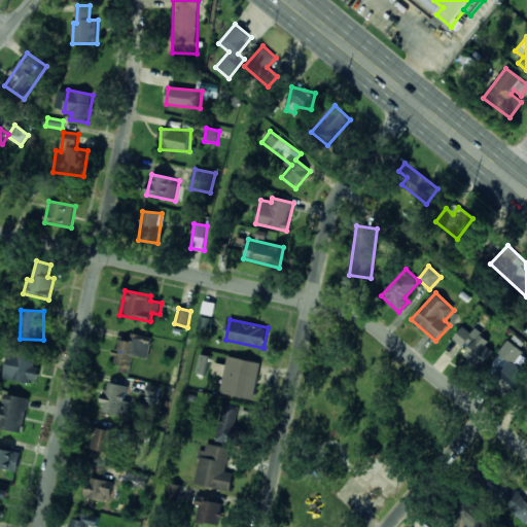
[(471,334),(463,326),(453,340),(464,347),(459,353),(480,369),(493,351),(486,345),(489,340),(475,328),(471,334)]
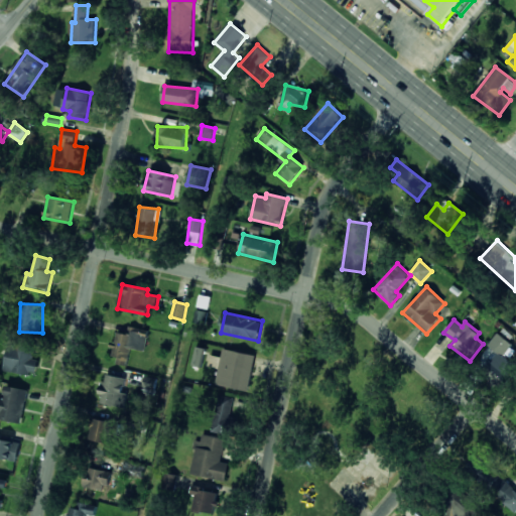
[(145,351),(149,333),(129,329),(128,334),(118,332),(115,346),(114,346),(112,357),(118,358),(117,364),(127,366),(131,348),(145,351)]
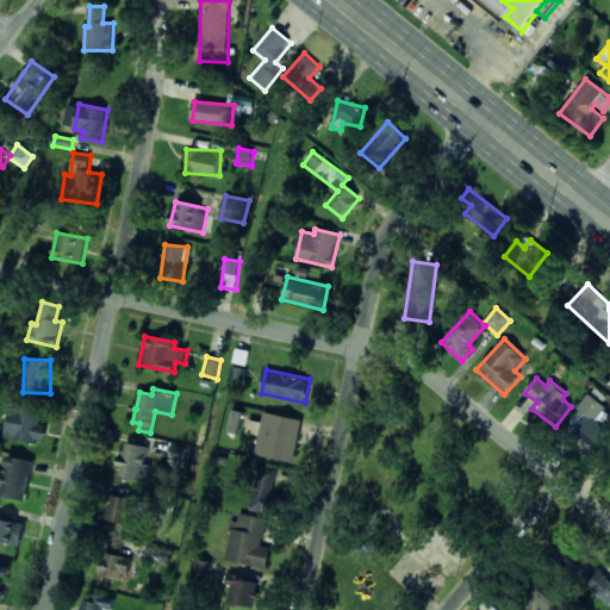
[(595,422),(605,406),(589,393),(577,409),(589,417),(576,434),(595,448),(608,431),(595,422)]
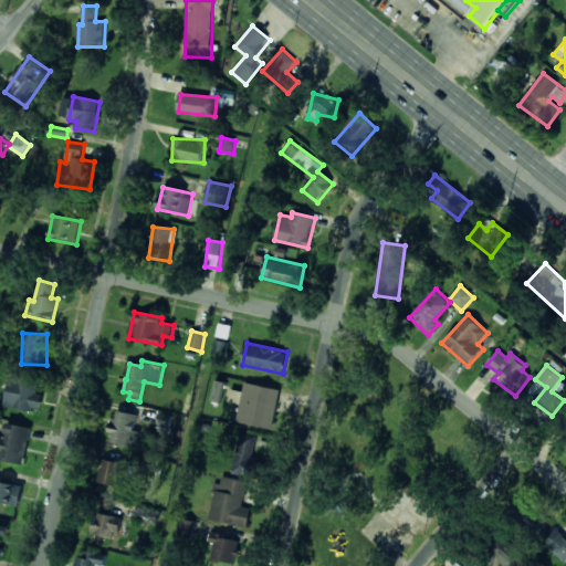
[(43,395),(37,394),(39,384),(11,377),(4,405),(39,412),(43,395)]
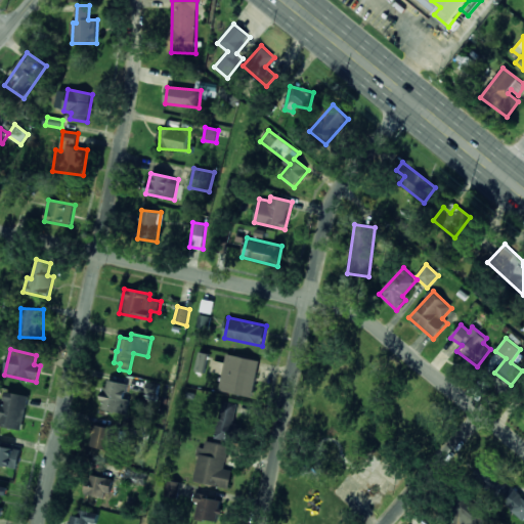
[(195,372),(206,373),(209,354),(200,352),(195,372)]
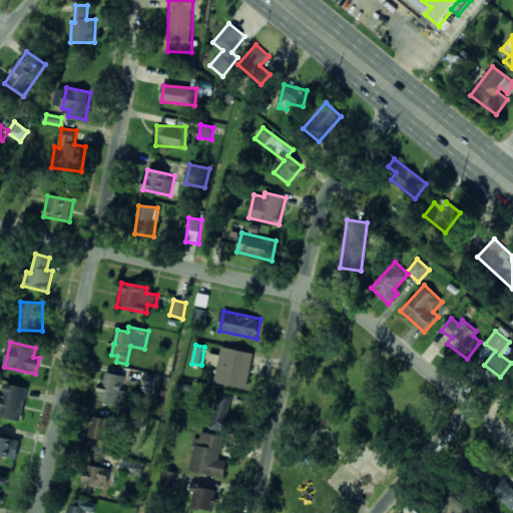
[(248,388),(252,352),(220,348),(215,384),(248,388)]
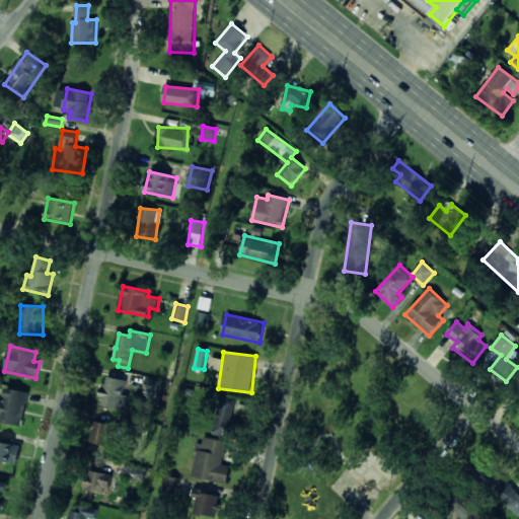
[(129,396),(124,395),(127,380),(105,376),(101,397),(103,397),(101,405),(126,411),(129,396)]
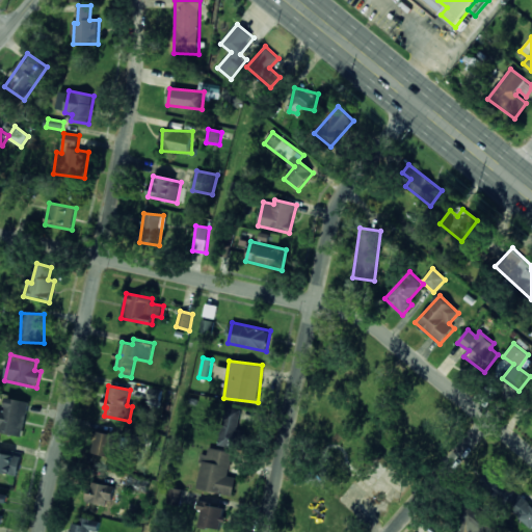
[(0,428),(0,432),(23,436),(29,402),(6,398),(4,411),(0,410),(0,424),(1,424),(0,428)]
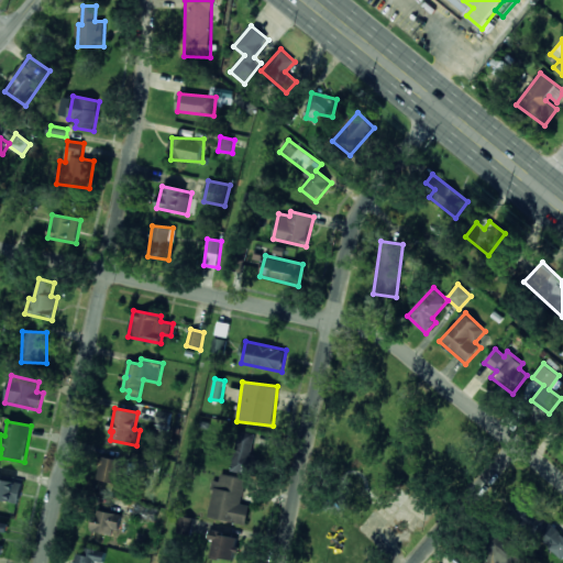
[(252,475),(254,457),(251,457),(254,433),(238,431),(231,472),(252,475)]
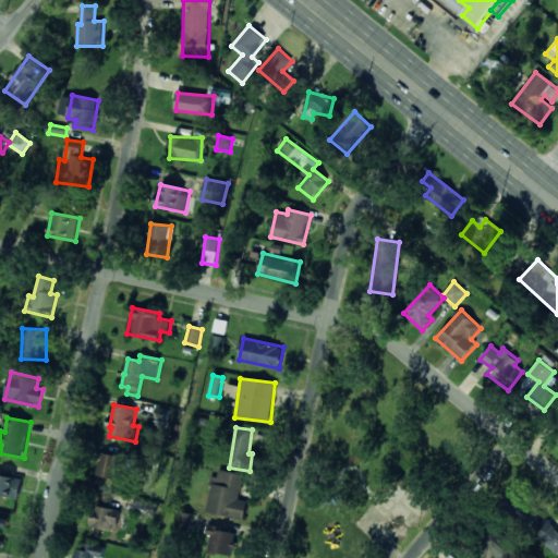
[(118,478),(120,456),(99,453),(97,476),(118,478)]
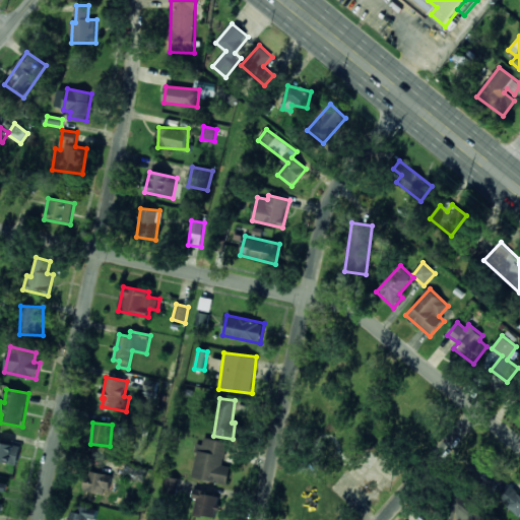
[(191,477),(226,485),(231,467),(223,465),(228,443),(204,438),(202,445),(198,444),(191,477)]
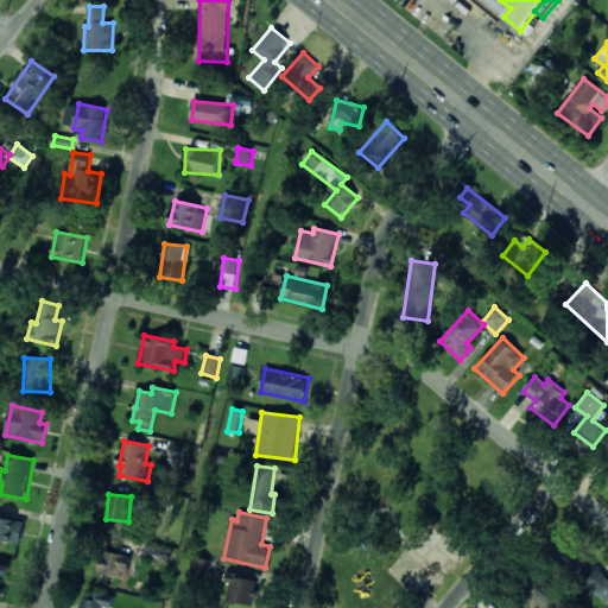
[(0,539),(20,544),(25,523),(0,515),(0,539)]
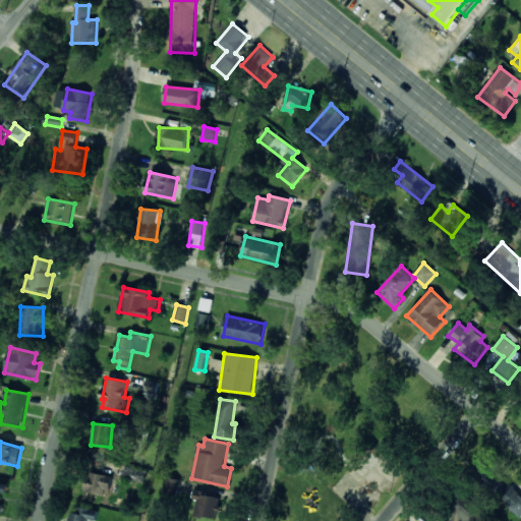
[(519,518),(520,515),(520,499),(485,461),(474,472),(519,518)]
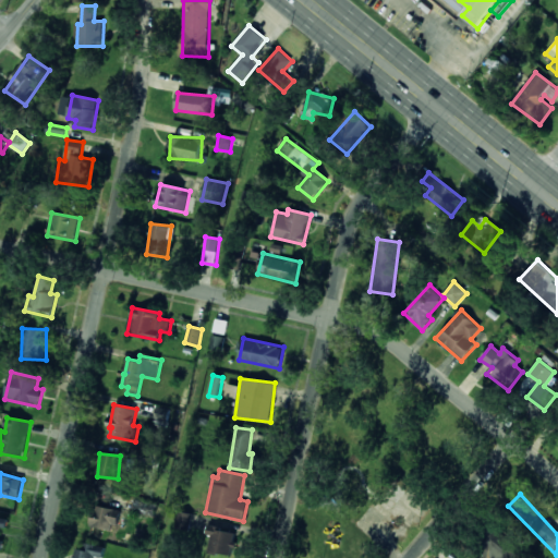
[(91,528),(116,531),(118,509),(94,506),(91,528)]
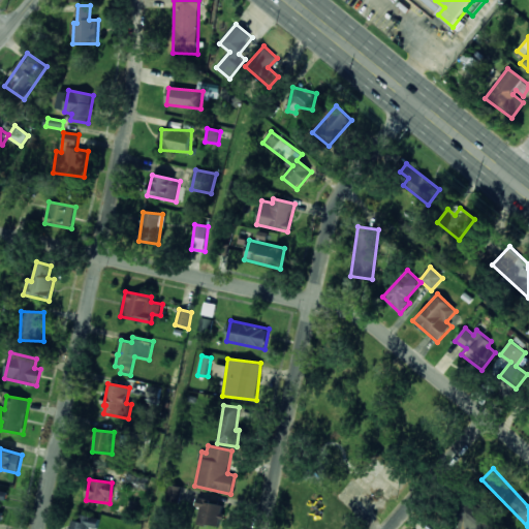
[(224,505),(196,499),(195,506),(200,507),(197,522),(219,527),(224,505)]
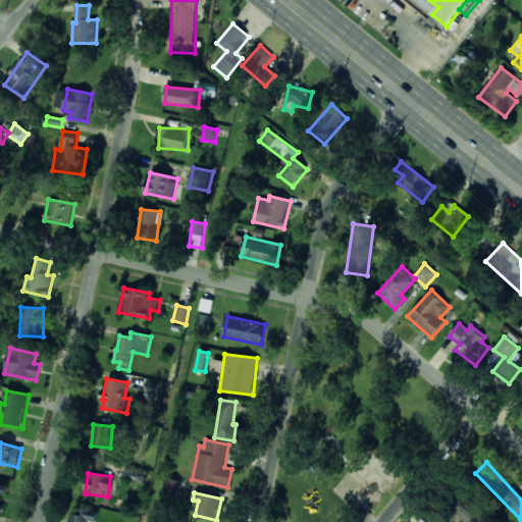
[(485,521),(485,501),(454,501),(454,521),(485,521)]
